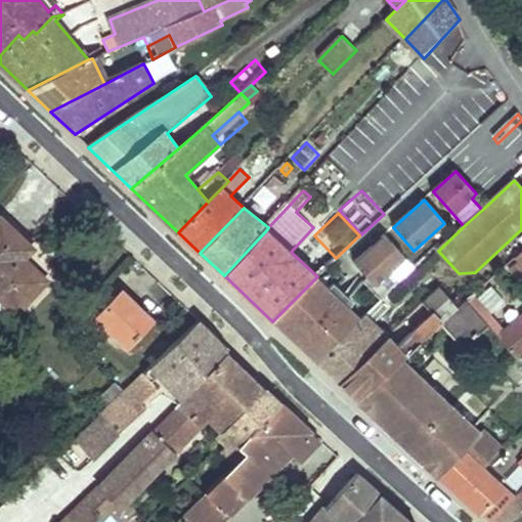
[(0,218),(0,298),(16,313),(47,280),(24,258),(32,249),(0,219),(0,218)]
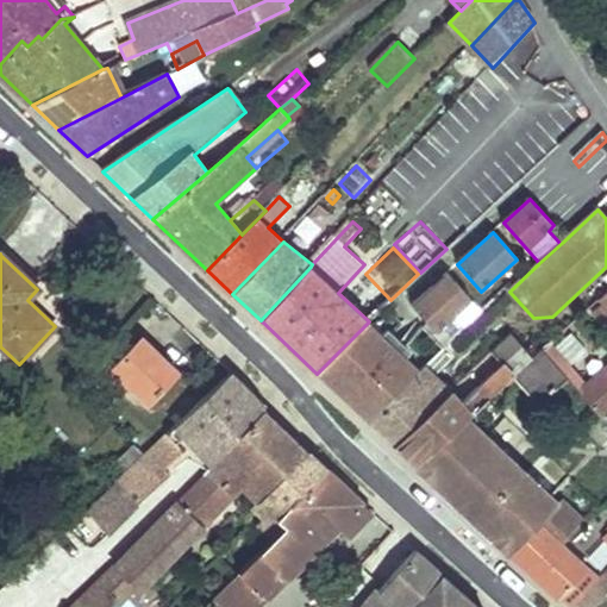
[(412,305),(436,332),(471,300),(448,274),(412,305)]
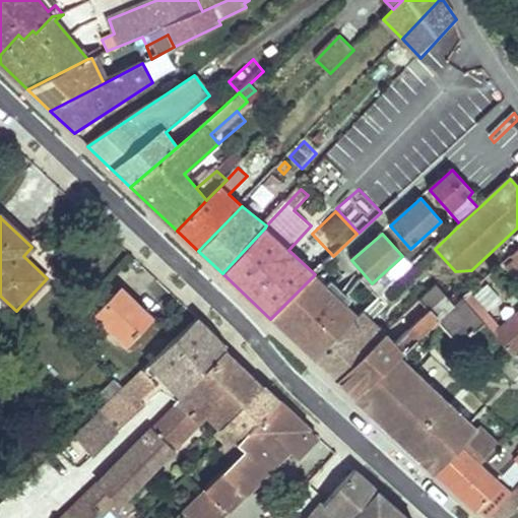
[(517,251),(512,256),(515,259),(505,267),(517,280),(517,251)]
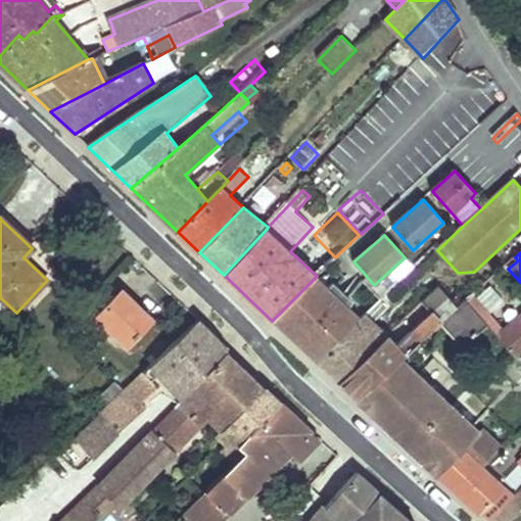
[(317,276),(272,321),(317,364),(362,321),(349,309),(329,288),(317,276)]
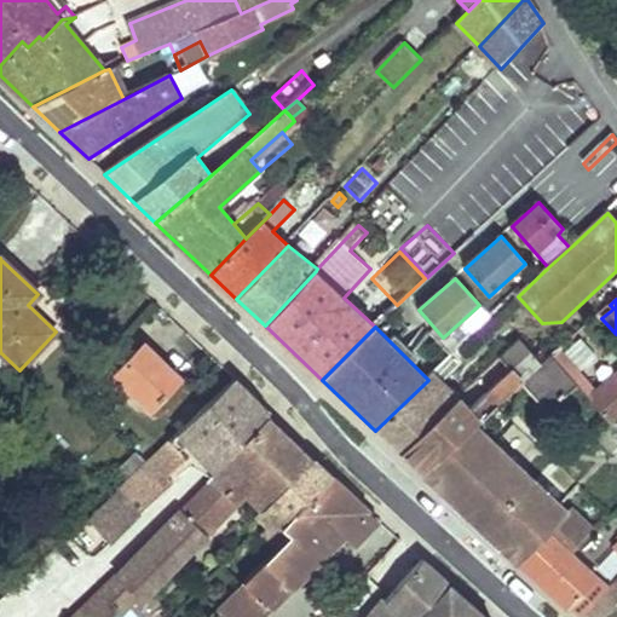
[(390,341),(414,365),(420,359),(396,335),(390,341)]
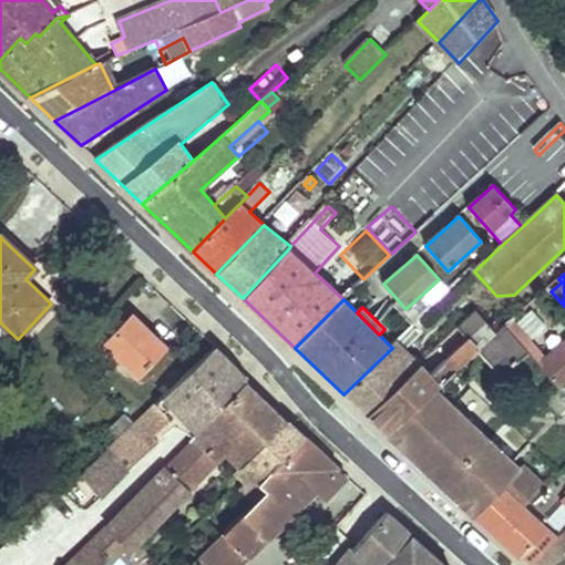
[(368,418),(388,437),(434,392),(479,351),(502,376),(528,353),(505,327),(502,329),(496,334),(491,328),(475,311),(455,330),(466,342),(429,377),(419,367),(368,418)]
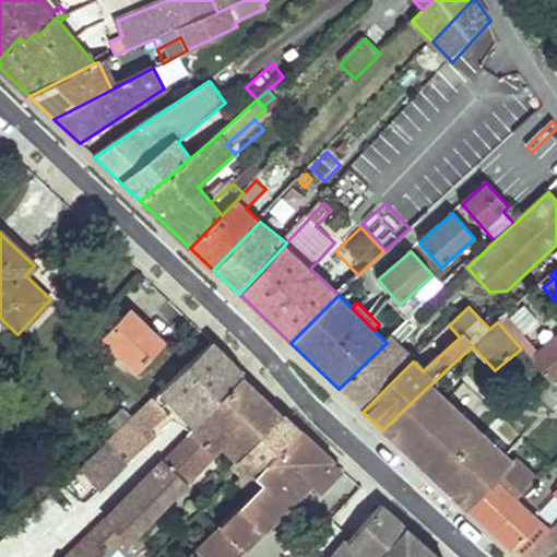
[(505,316),(498,322),(521,348),(532,362),(541,354),(529,342),(544,327),(525,308),(511,322),(505,316)]
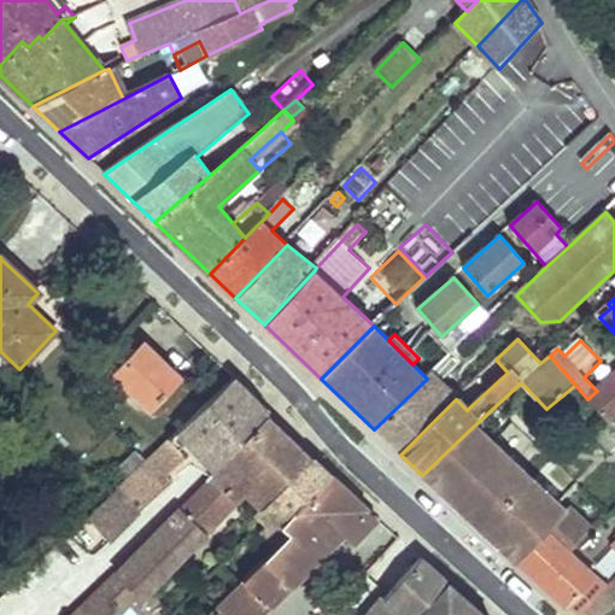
[(115,376),(150,410),(180,379),(145,345),(115,376)]
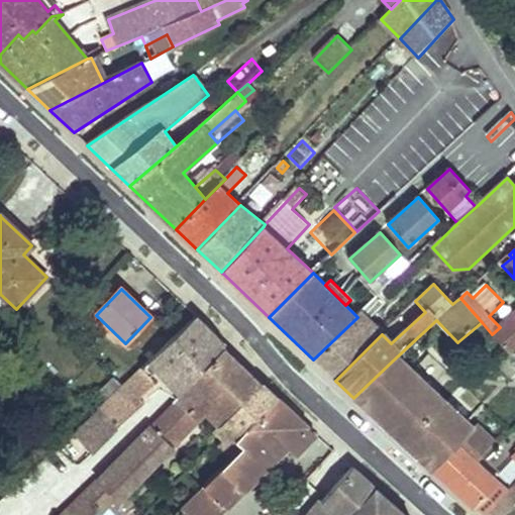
[(382,334),(367,319),(384,305),(378,298),(357,317),(313,359),(335,381),(382,334)]
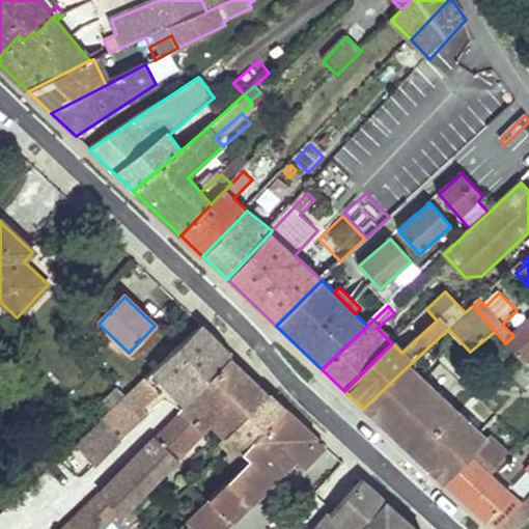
[(524,363),(528,358),(528,323),(513,336),(505,343),(524,363)]
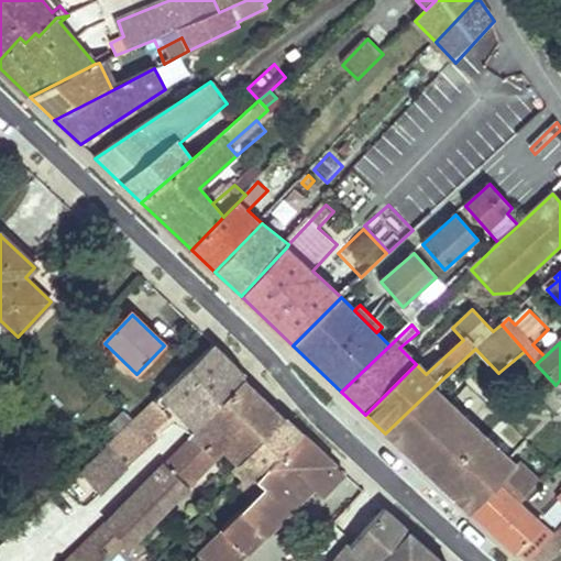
[(215,344),(163,394),(182,414),(177,417),(191,432),(243,380),(233,370),(237,365),(215,344)]
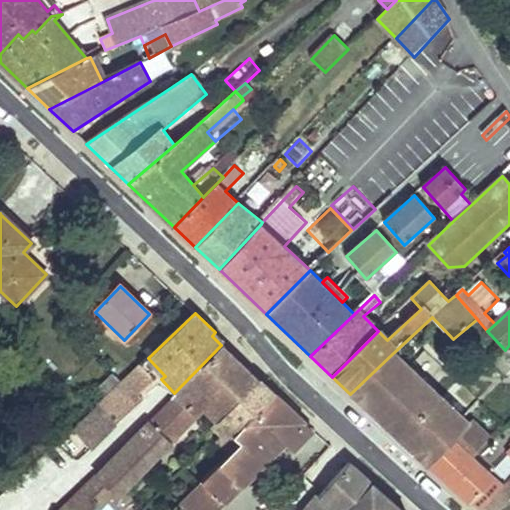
[(257,378),(221,345),(174,393),(176,395),(150,422),(172,442),(205,408),(217,421),(257,378)]
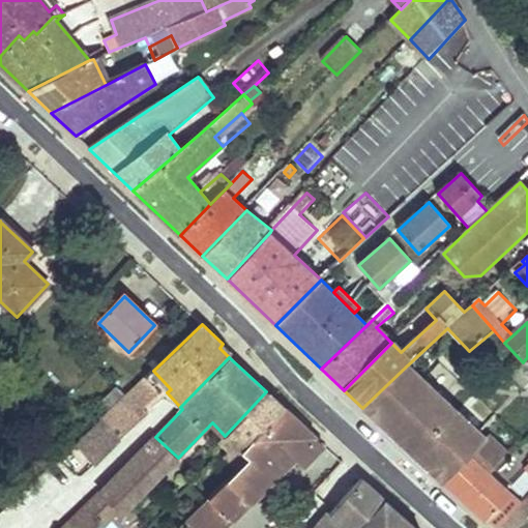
[(486,441),(406,367),(362,408),(443,485),(470,457),(490,475),(508,458),(490,438),(486,441)]
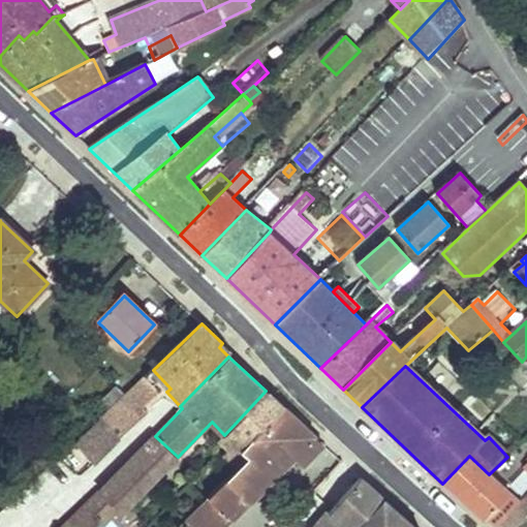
[(110,411),(75,443),(94,463),(165,396),(147,376),(127,395),(110,411)]
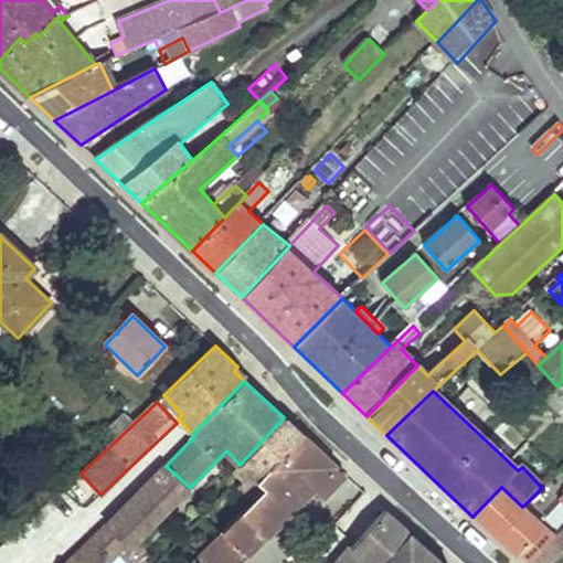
[(136,422),(125,413),(107,429),(117,439),(136,422)]
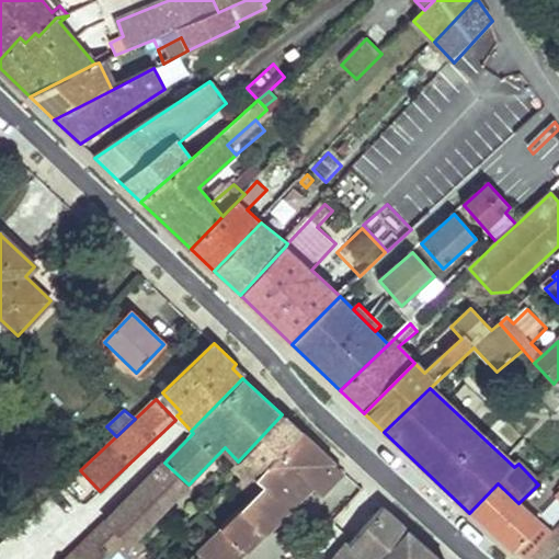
[(258,477),(300,432),(282,414),(238,461),(228,472),(251,495),(263,483),(258,477)]
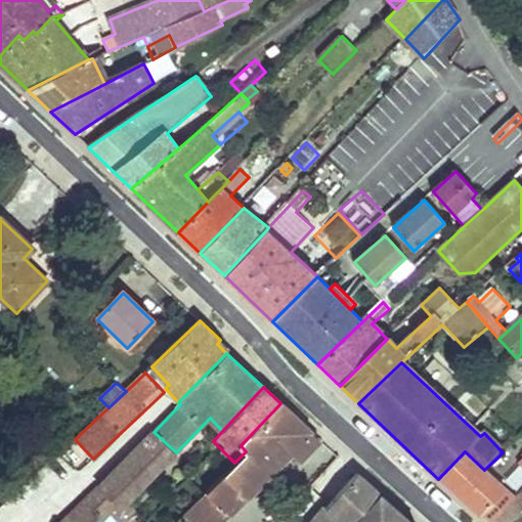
[(303,457),(319,440),(280,403),(241,445),(246,451),(234,463),(205,495),(188,513),(185,515),(192,521),(224,521),(295,449),(303,457)]
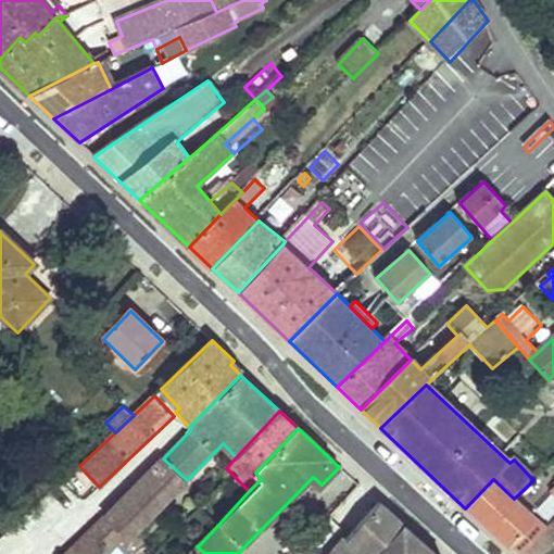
[(187,480),(163,458),(103,517),(121,533),(127,541),(187,480)]
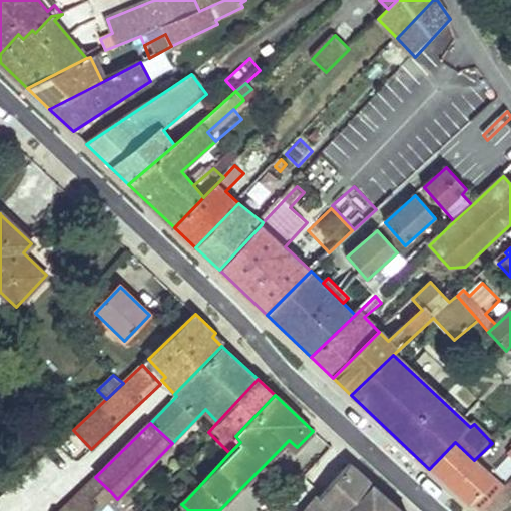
[(505,489),(474,460),(455,442),(429,469),(470,505),(483,492),(492,502),(501,493),(505,489)]
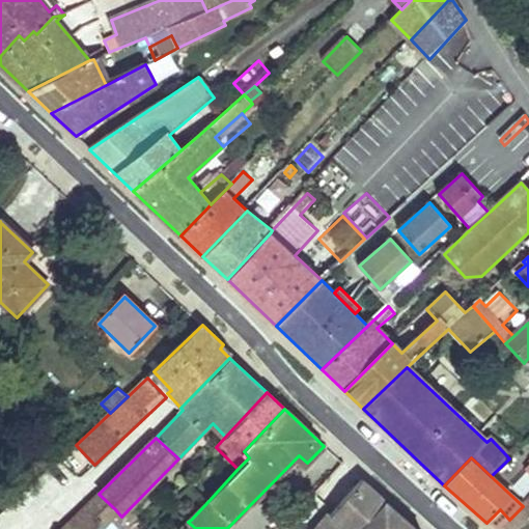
[(59,528),(95,494),(61,460),(0,520),(0,528),(59,528)]
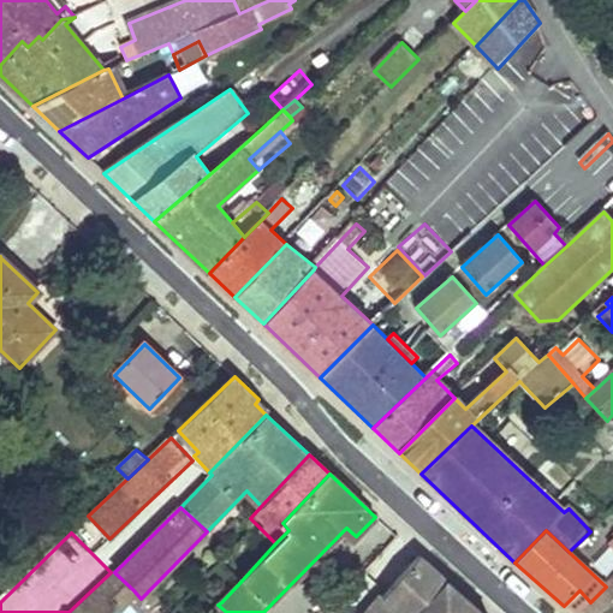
[(418,557),(368,612),(421,612),(447,584),(418,557)]
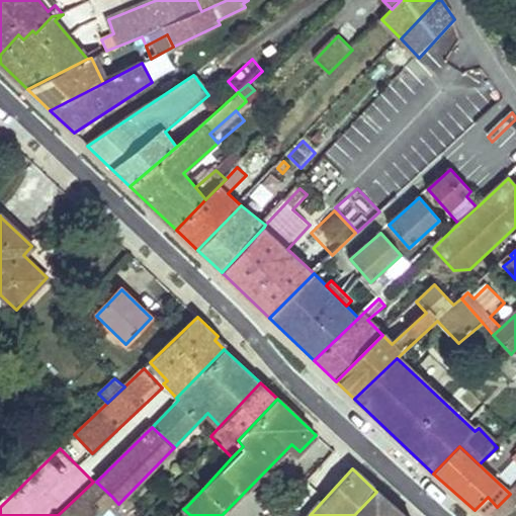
[(202,490),(187,475),(171,492),(186,507),(202,490)]
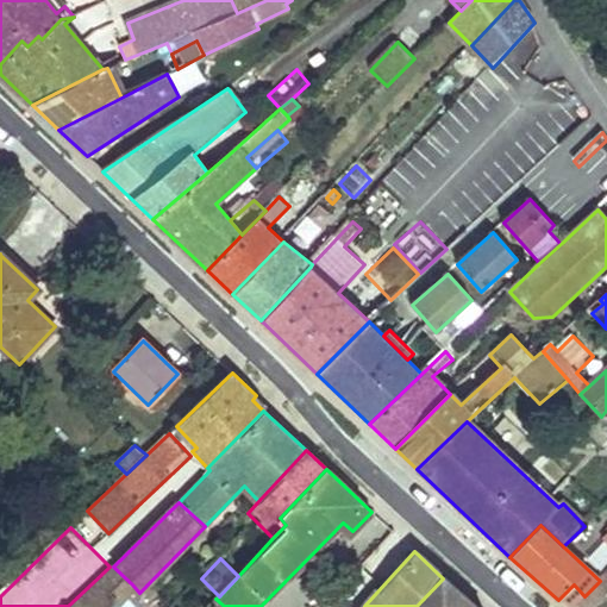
[(110,606),(132,584),(113,567),(91,589),(73,606),(110,606)]
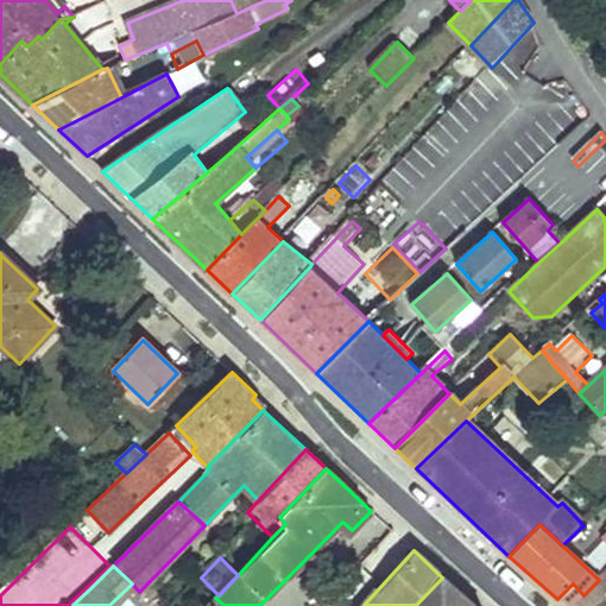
[(477,605),(442,578),(416,605),(477,605)]
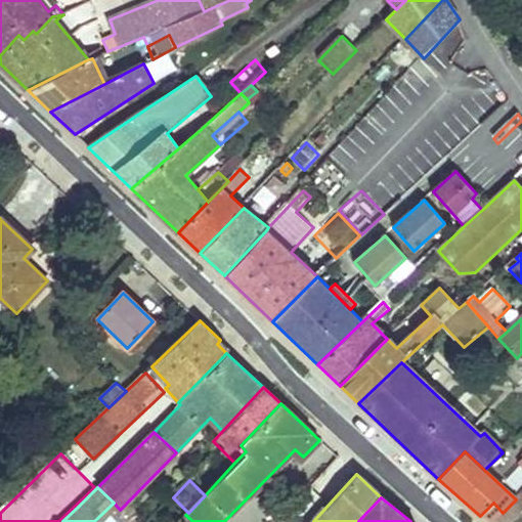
[(493,521),(503,513),(493,503),(480,516),(486,520),(488,521),(493,521)]
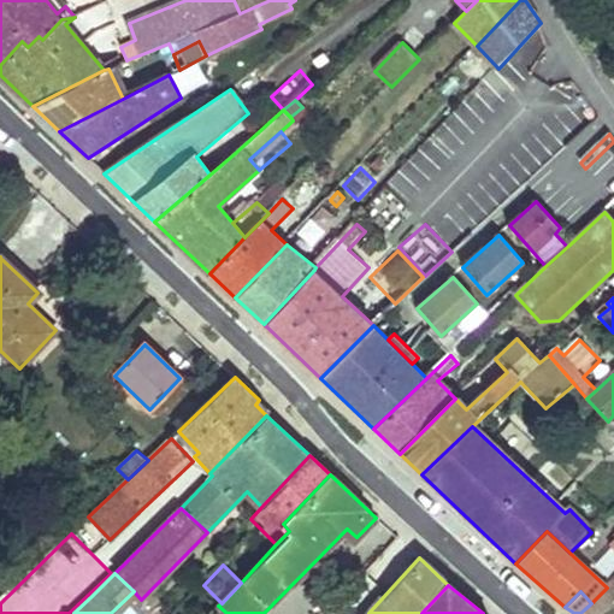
[(604,613),(613,604),(613,602),(602,592),(591,603),(580,613),(604,613)]
